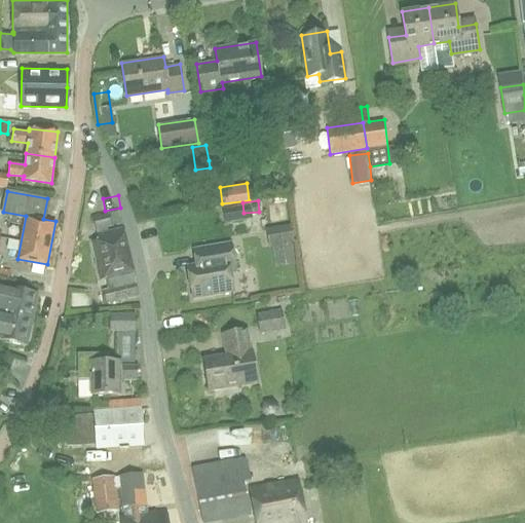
[(96,228),(121,221),(118,209),(92,216),(96,228)]
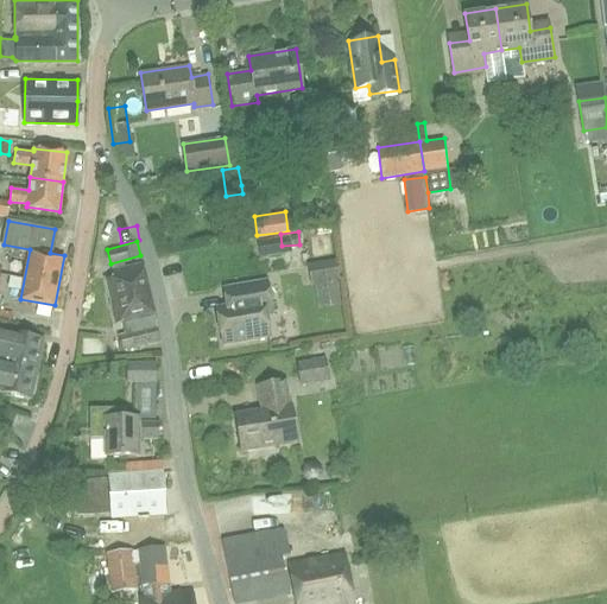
[(337,258),(308,262),(311,284),(341,278),(337,258)]
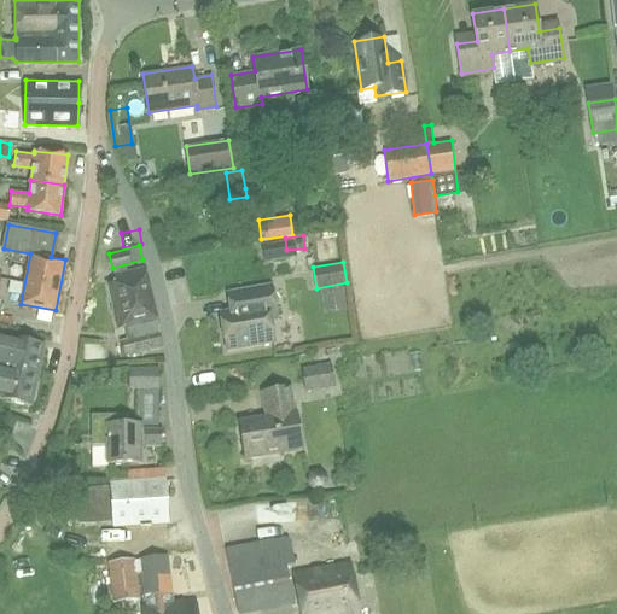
[(158,323),(145,265),(115,273),(116,279),(108,280),(106,280),(117,327),(118,327),(123,326),(127,338),(121,339),(123,354),(163,344),(157,323),(158,323)]
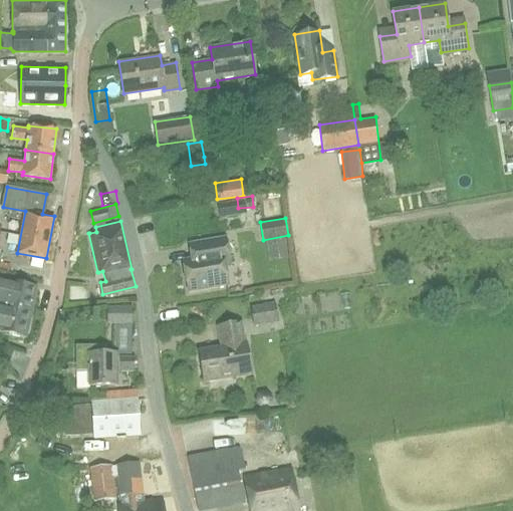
[(187,292),(230,285),(227,264),(232,263),(227,234),(188,241),(190,248),(188,249),(190,256),(181,258),(187,292)]
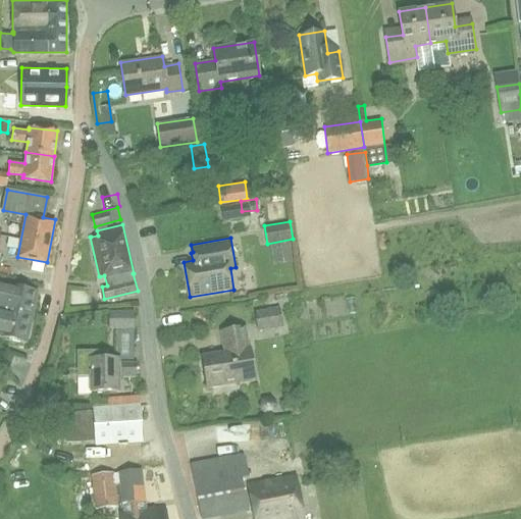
[(89,288),(90,276),(74,275),(74,288),(89,288)]
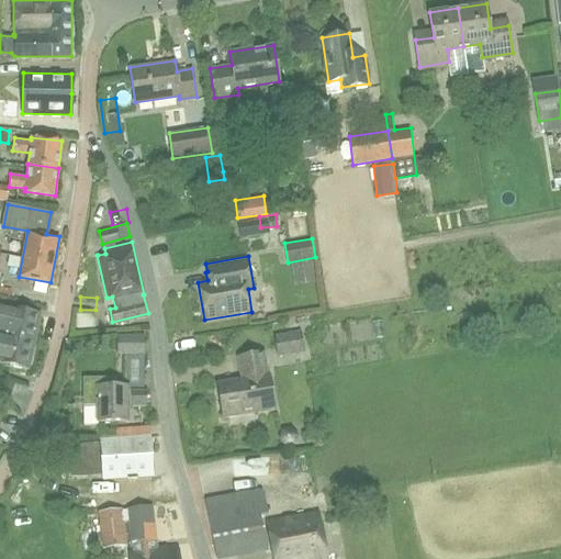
[(0,332),(35,341),(41,313),(0,303),(0,332)]
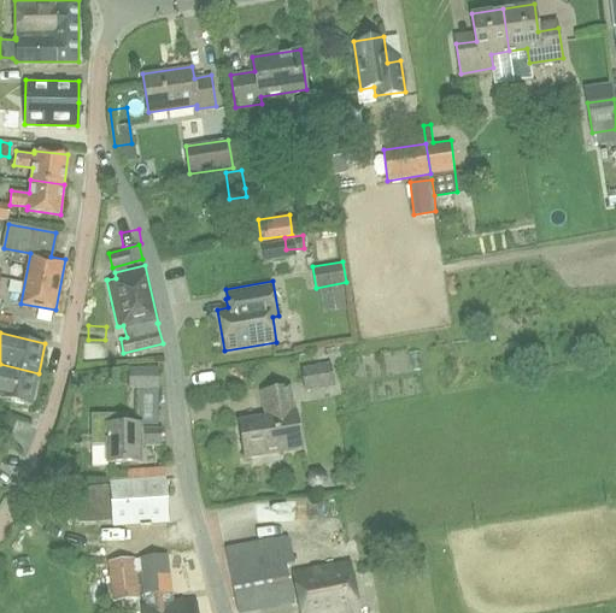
[(330,360),(301,365),(305,389),(335,384),(330,360)]
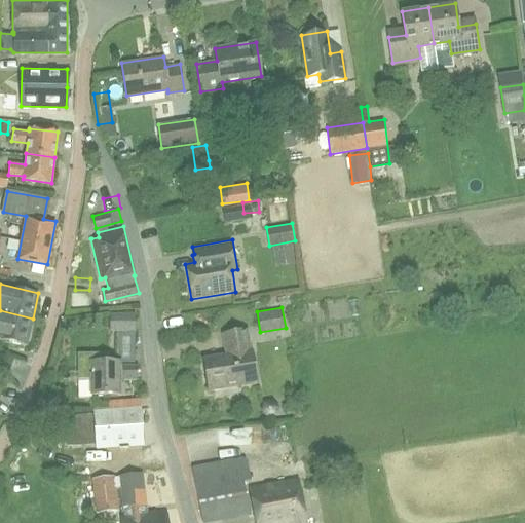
[(27,343),(33,319),(0,310),(0,338),(27,345),(28,343),(27,343)]
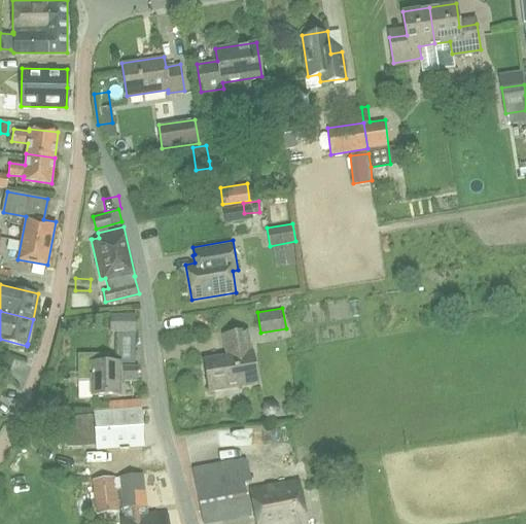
[(135,329),(135,313),(110,314),(110,330),(135,329)]
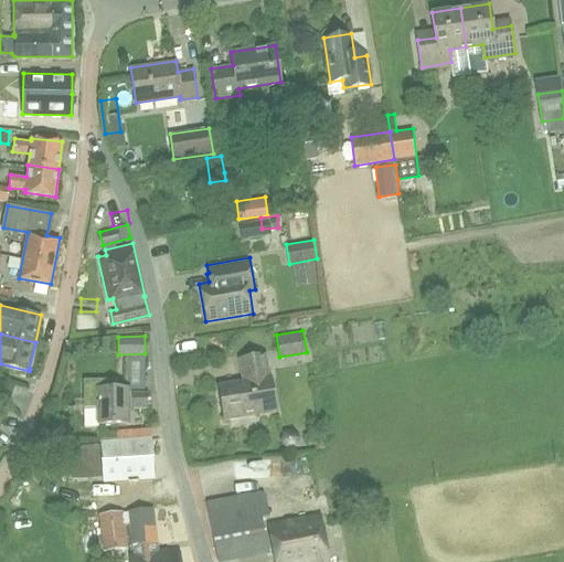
[(223,419),(277,410),(272,377),(269,377),(265,353),(240,358),(243,381),(217,385),(223,419)]
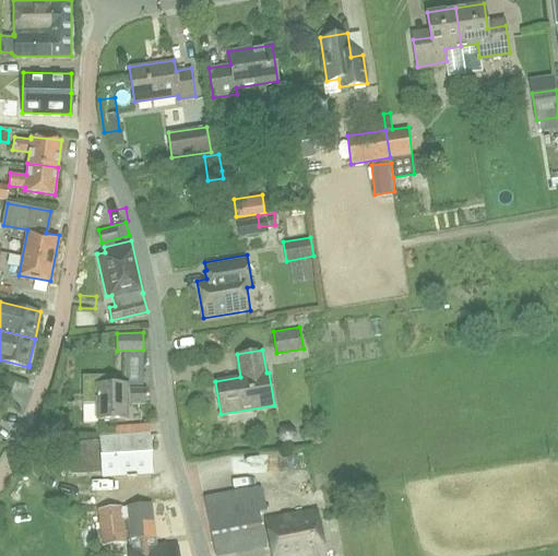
[(146,385),(146,373),(120,373),(120,383),(146,385)]
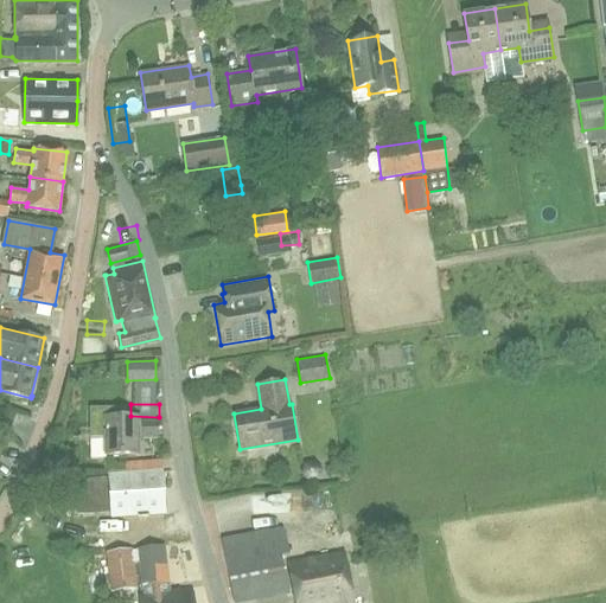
[(138,436),(140,436),(140,419),(138,419),(138,417),(125,417),(125,406),(91,406),(91,435),(107,435),(107,454),(138,454),(138,436)]
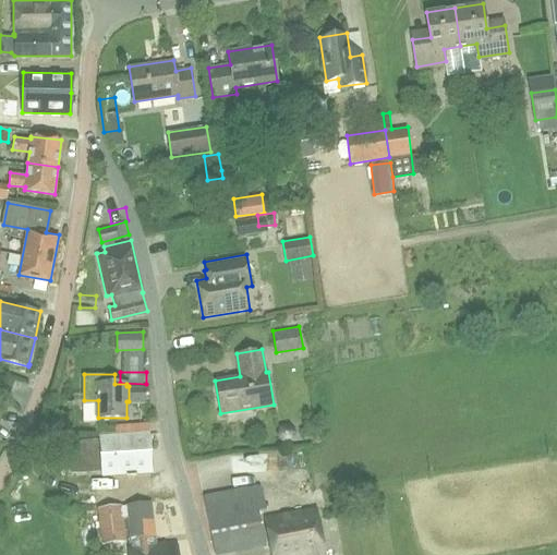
[(0,394),(0,408),(9,415),(15,407),(0,394)]
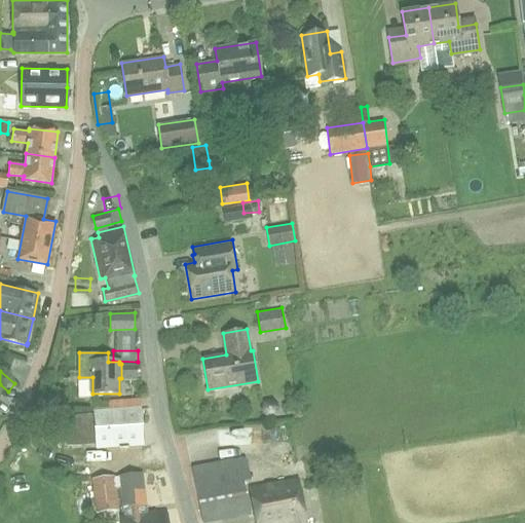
[(273,399),(265,400),(262,408),(268,415),(276,413),(279,405),(273,399)]
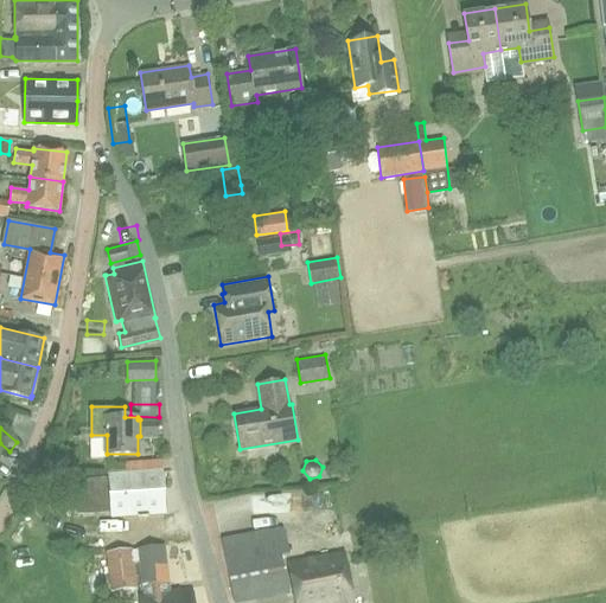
[(108,470),(112,517),(166,513),(164,467),(108,470)]
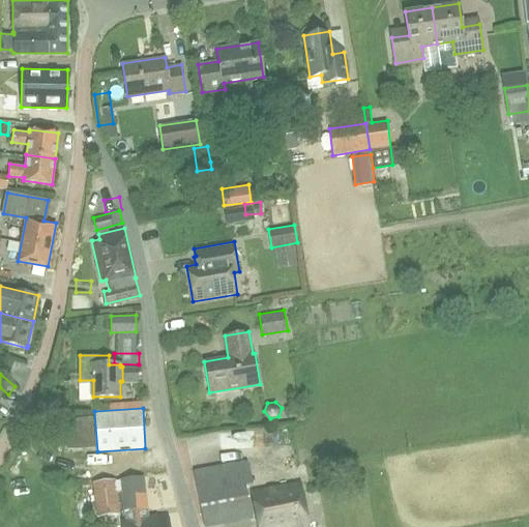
[(253,485),(247,460),(194,470),(199,496),(253,485)]
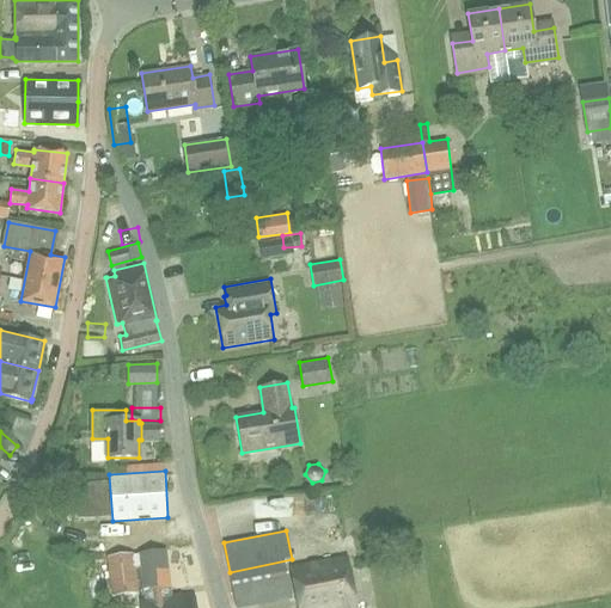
[(165,547),(139,551),(141,569),(144,591),(171,588),(167,565),(165,547)]
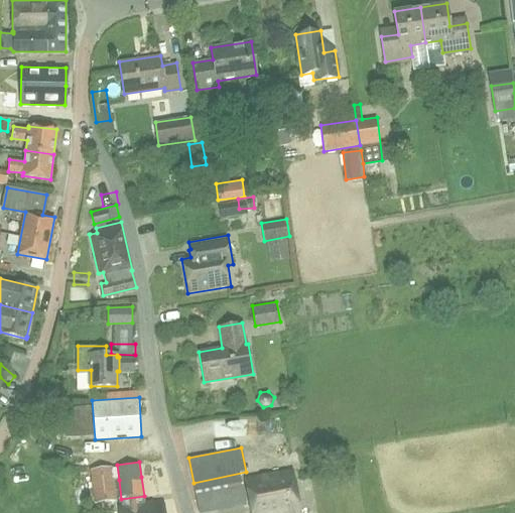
[(90,469),(94,502),(116,499),(112,466),(90,469)]
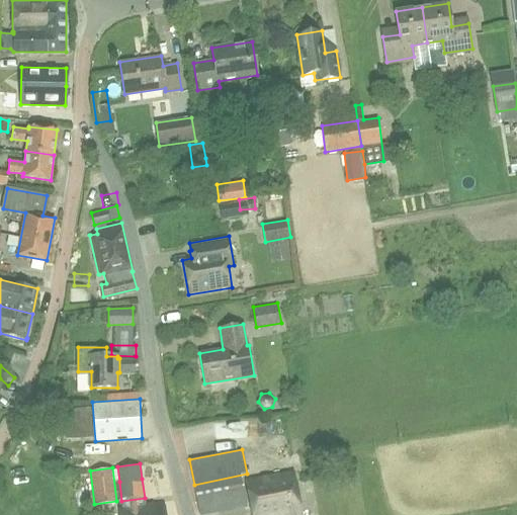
[(252,514),(300,514),(292,471),(246,481),(252,514)]
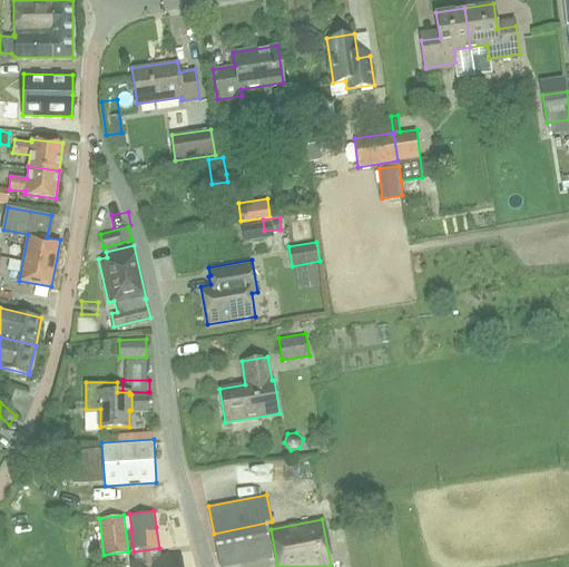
[(183,566),(182,554),(130,559),(131,566),(183,566)]
